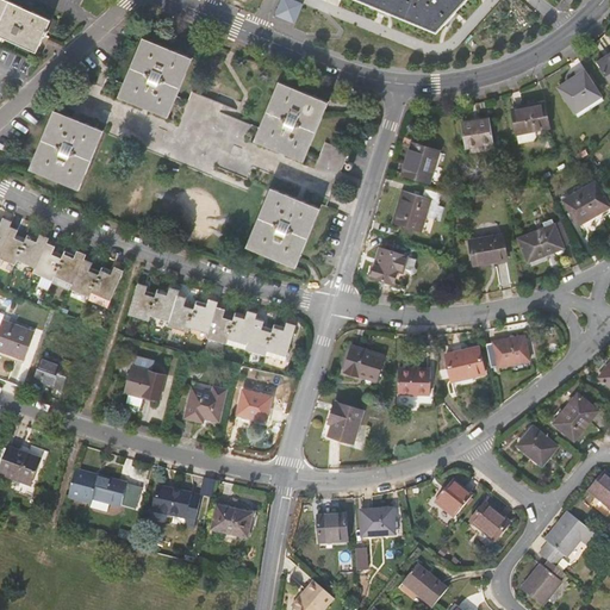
[(0,0),(0,36),(37,54),(44,37),(47,38),(49,32),(48,31),(53,20),(5,0),(0,0)]
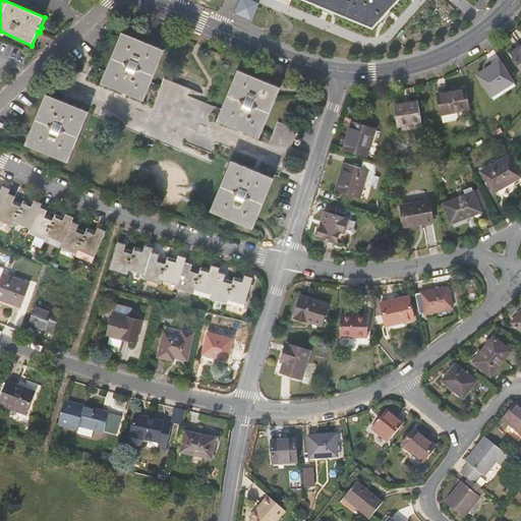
[(255,0),(240,0),(235,13),(253,19),(259,1),(255,0)]
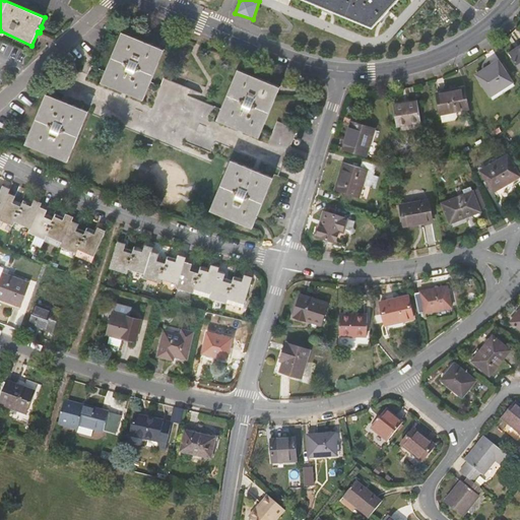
[(302,0),(372,30),(399,0),(302,0)]
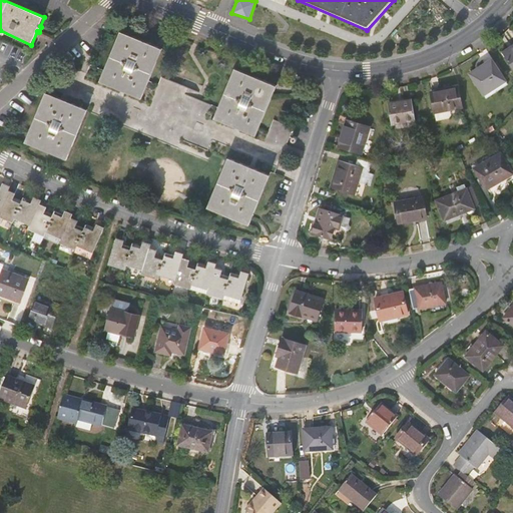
[(163,49),(121,31),(105,70),(91,65),(88,73),(68,65),(63,78),(52,74),(50,76),(23,140),(67,159),(87,112),(178,149),(182,140),(227,158),(207,206),(249,223),(272,170),(275,172),(294,127),(273,118),(267,131),(259,128),(276,85),(234,68),(217,106),(186,94),(189,87),(163,77),(159,85),(150,81),(163,49)]
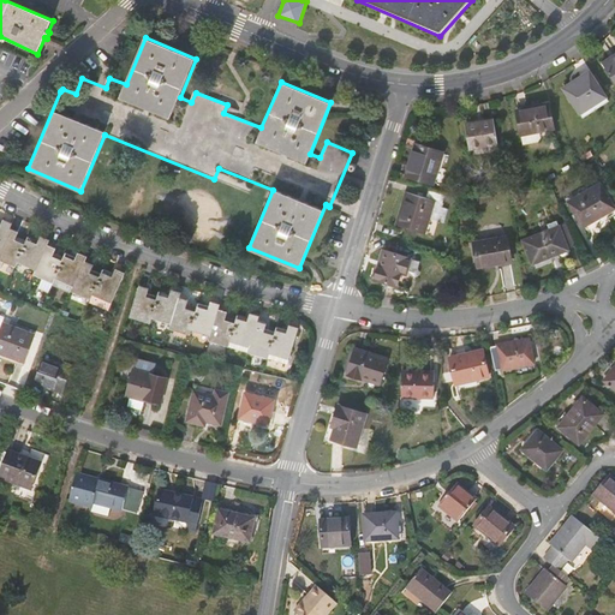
[(604,61),(614,78),(614,58),(613,59),(611,57),(604,61)]
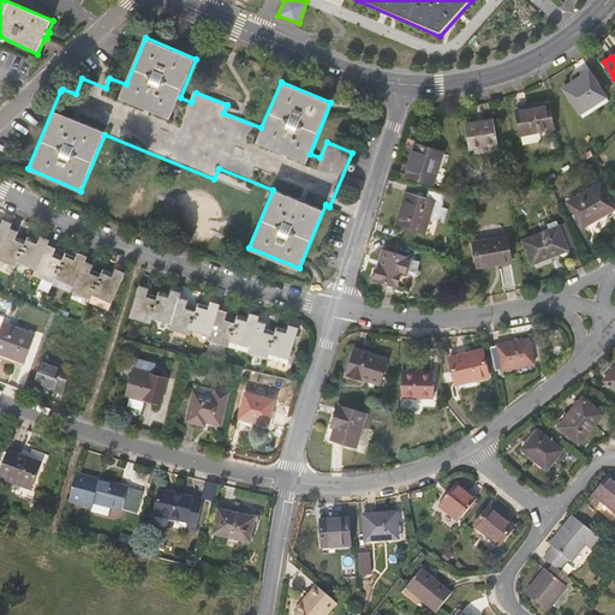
[(608,95),(592,71),(566,88),(581,113),(608,95)]
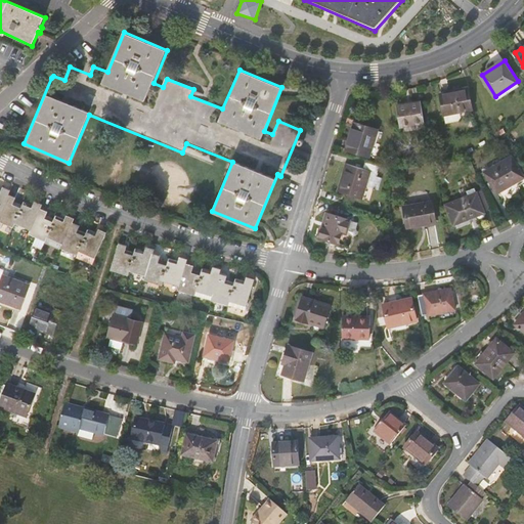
[(495,96),(497,100),(521,85),(518,81),(495,96)]
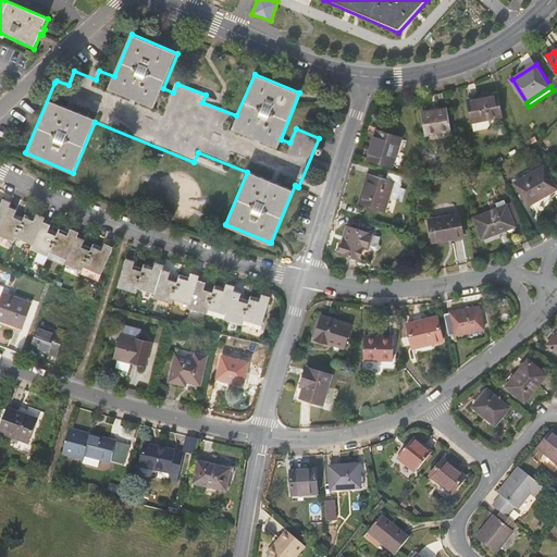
[(486,120),(504,116),(498,94),(486,96),(486,98),(470,101),(474,123),(486,120)]
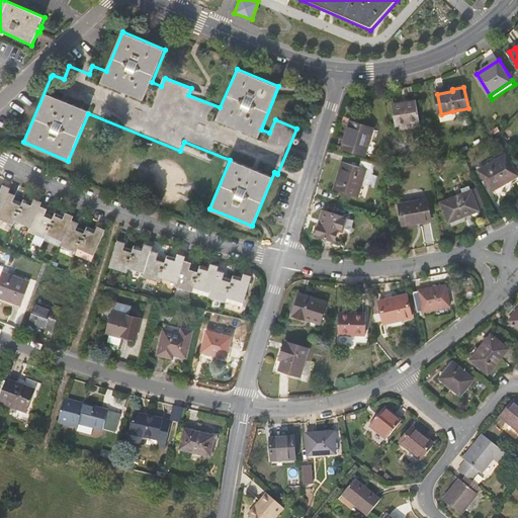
[(417,100),(394,104),(398,124),(421,119),(417,100)]
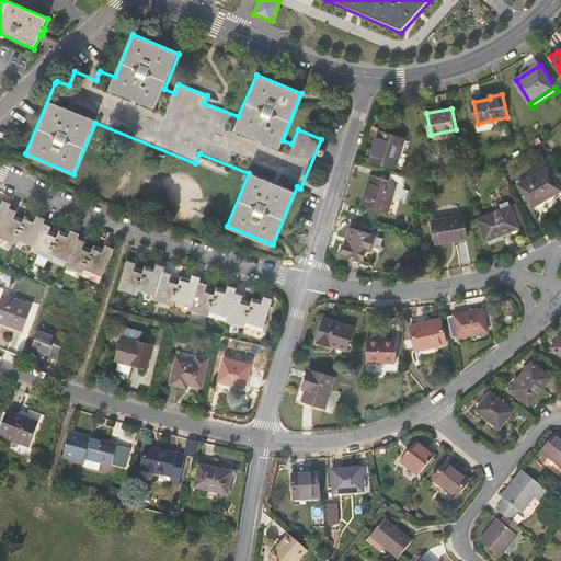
[(490,121),(478,124),(479,132),(492,128),(490,121)]
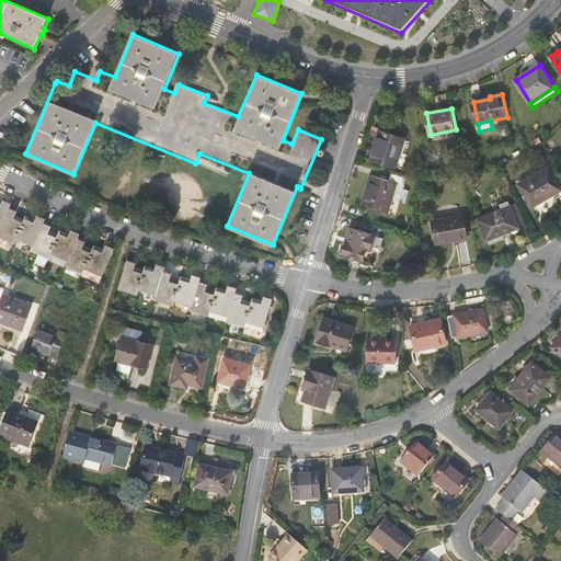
[(379,135),(371,159),(395,167),(402,142),(379,135)]
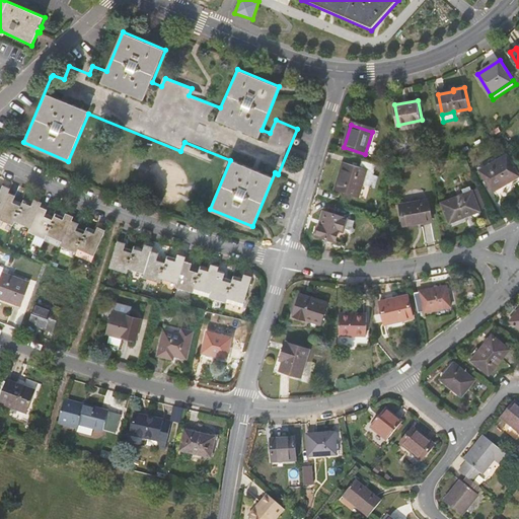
[(518,174),(507,153),(478,169),(492,192),(518,175),(518,174)]
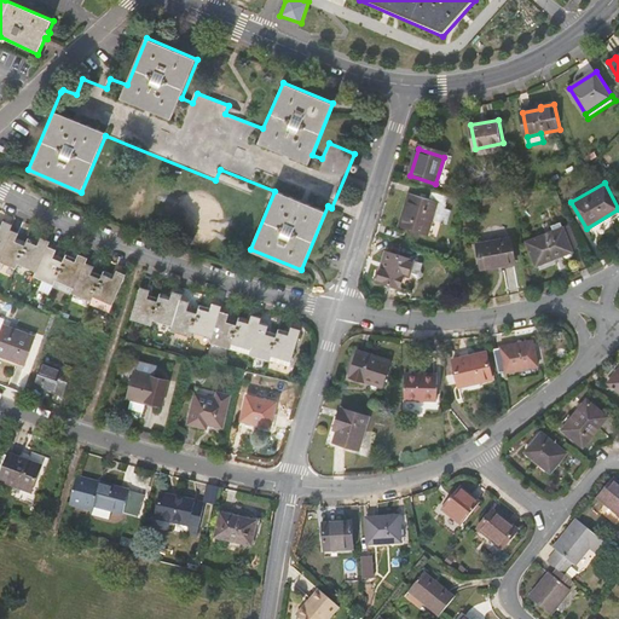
[(449,196),(433,191),(431,198),(411,192),(400,226),(433,236),(443,202),(446,203),(449,196)]
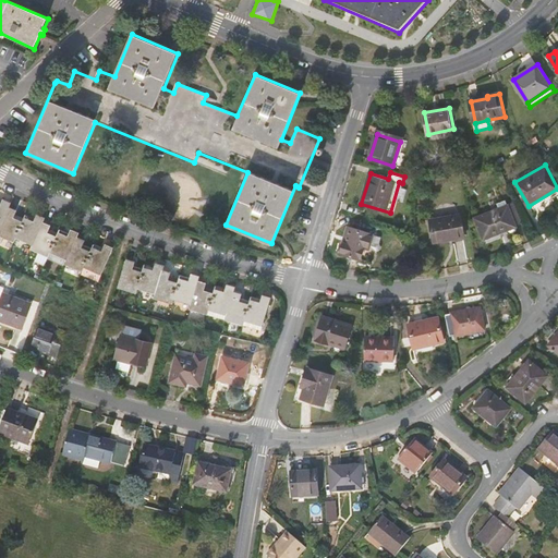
[(475,217),(484,239),(500,232),(500,231),(522,221),(514,201),(508,204),(506,198),(497,202),(499,207),(475,217)]
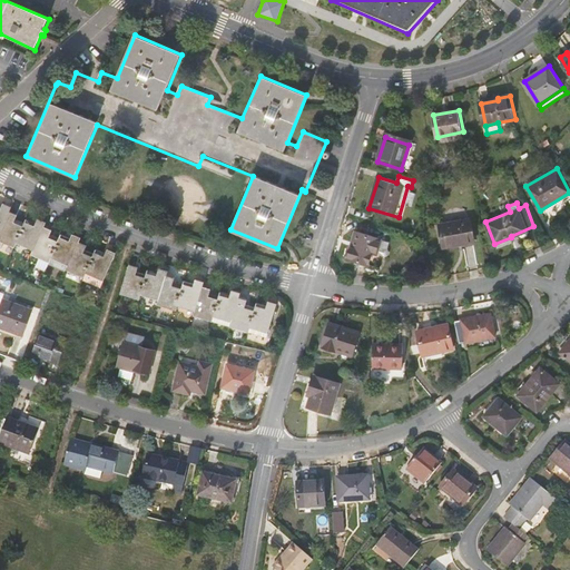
[(0,235),(1,236),(0,236),(0,241),(16,247),(18,243),(36,251),(33,255),(50,263),(51,258),(69,266),(67,271),(84,277),(86,273),(105,282),(117,253),(108,249),(106,254),(97,249),(95,254),(85,249),(87,246),(79,242),(81,237),(72,234),(71,238),(62,234),(60,238),(50,234),(52,231),(46,227),(47,223),(39,219),(37,224),(28,219),(26,224),(17,219),(18,215),(11,212),(12,207),(5,204),(2,208),(0,206),(0,235)]
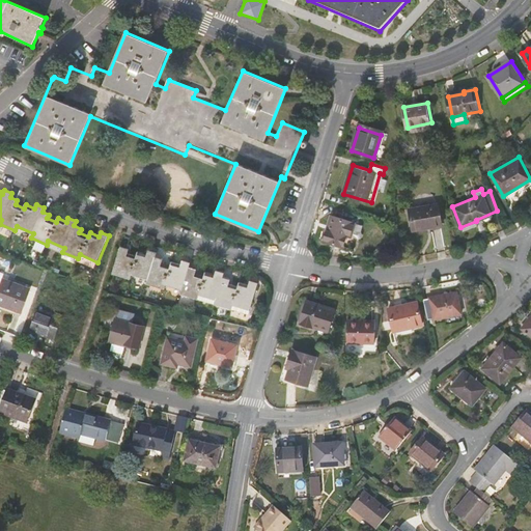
[(442,224),(438,202),(409,208),(413,230),(442,224)]
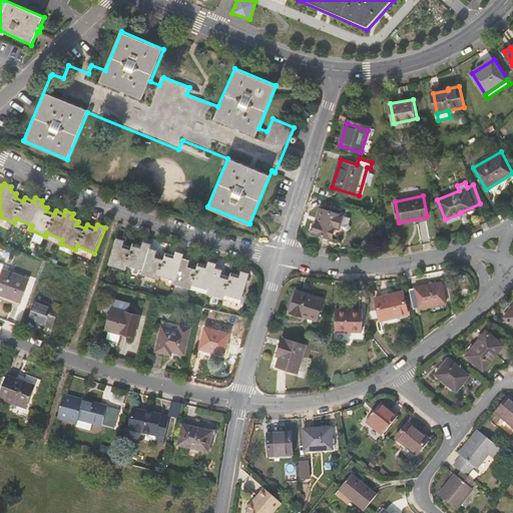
[(339,228),(344,215),(323,208),(319,220),(317,219),(313,231),(332,237),(335,227),(339,228)]
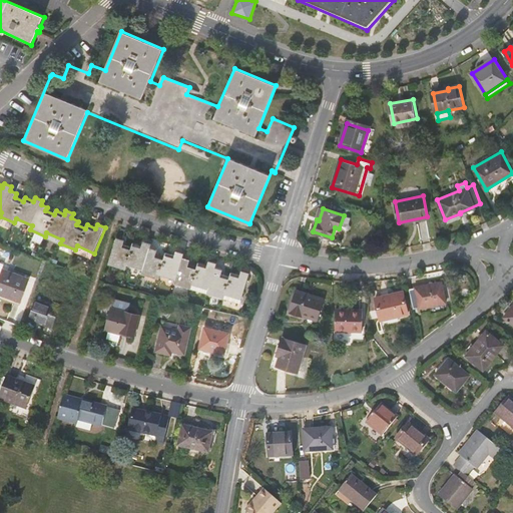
[(344,215),(342,228),(349,229),(351,216),(344,215)]
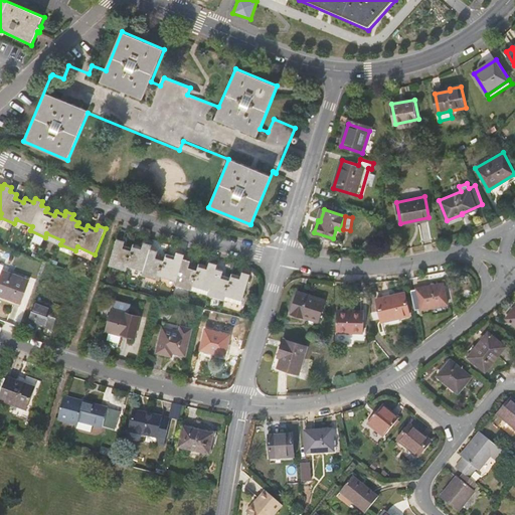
[(126,241),(118,239),(109,266),(126,271),(127,267),(144,272),(143,276),(158,281),(159,277),(175,282),(174,286),(190,292),(191,287),(209,293),(207,297),(223,302),(224,298),(241,303),(249,277),(240,274),(239,278),(231,276),(230,280),(222,278),(223,273),(216,271),(217,266),(209,263),(207,268),(198,266),(197,270),(189,267),(190,263),(182,261),(184,255),(176,252),(174,258),(166,255),(165,260),(157,256),(158,252),(151,250),(152,245),(144,242),(143,247),(134,244),(133,248),(124,246),(126,241)]
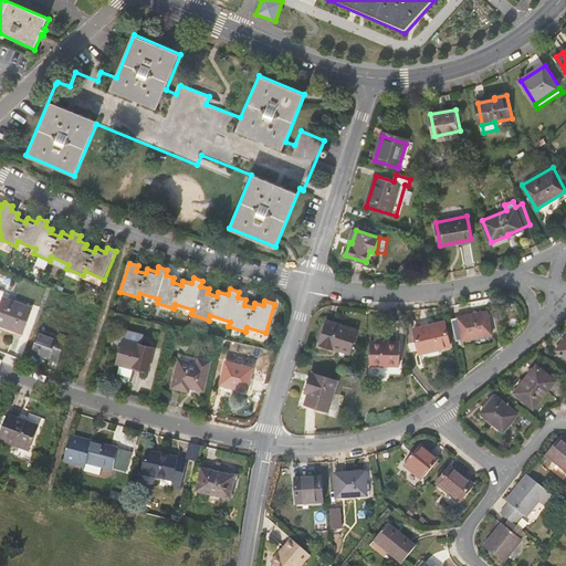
[(0,291),(0,306),(0,307),(0,326),(23,336),(33,310),(4,299),(6,294),(0,291)]
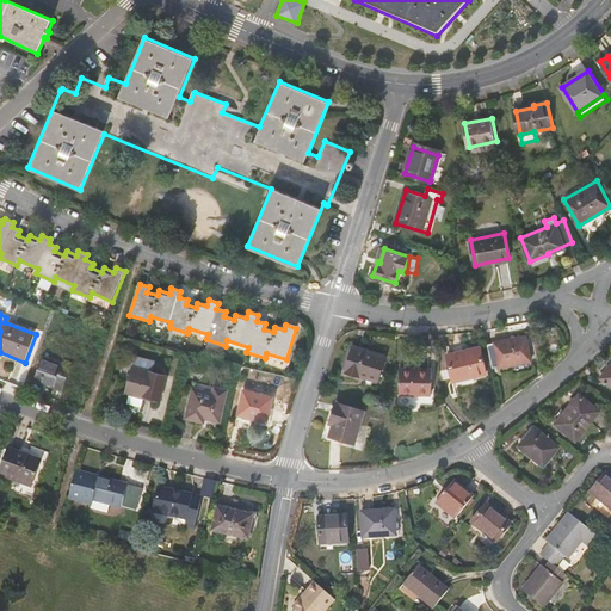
[(492,343),(497,366),(536,357),(531,333),(492,343)]
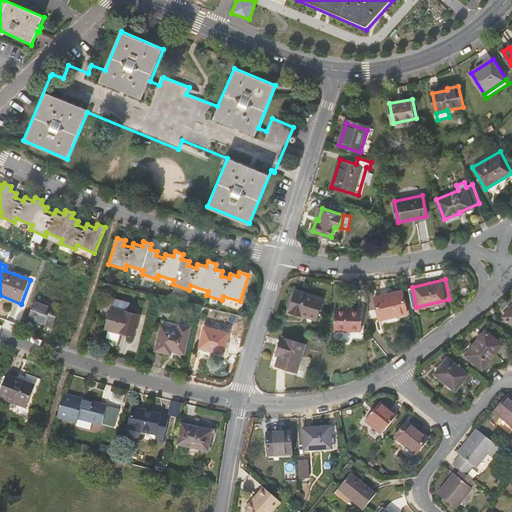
[(321,313),(328,293),(300,285),(293,307),(306,311),(307,308),(321,313)]
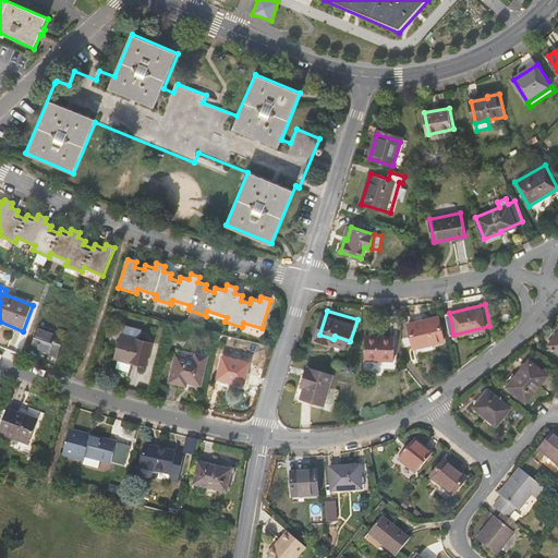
[(443,315),(413,322),(417,346),(448,339),(443,315)]
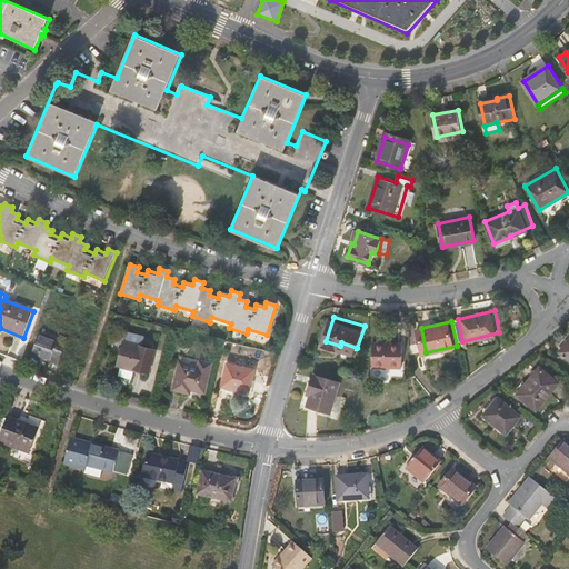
[(125,338),(143,343),(146,336),(127,330),(125,338)]
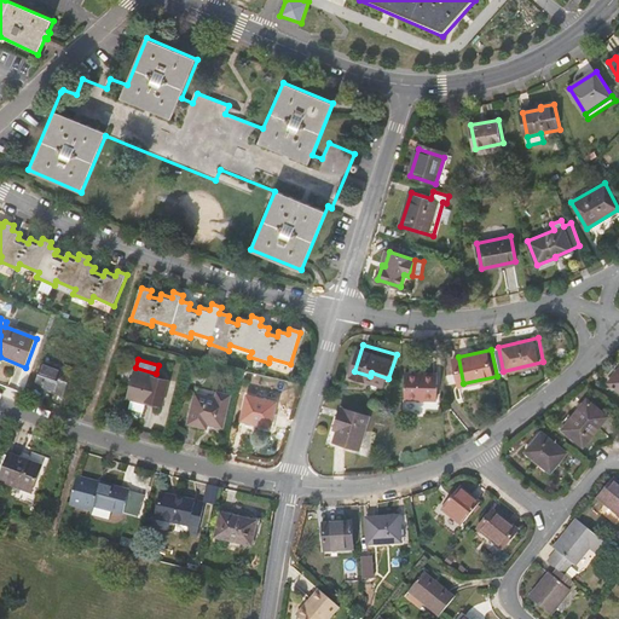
[(64,366),(62,371),(41,364),(34,386),(63,397),(73,370),(64,366)]
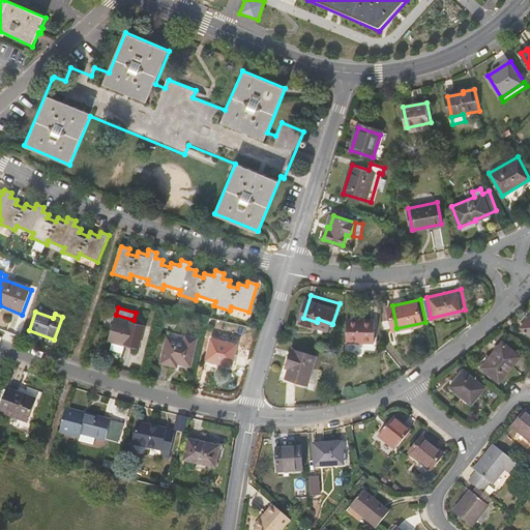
[(377,340),(378,318),(350,317),(350,340),(377,340)]
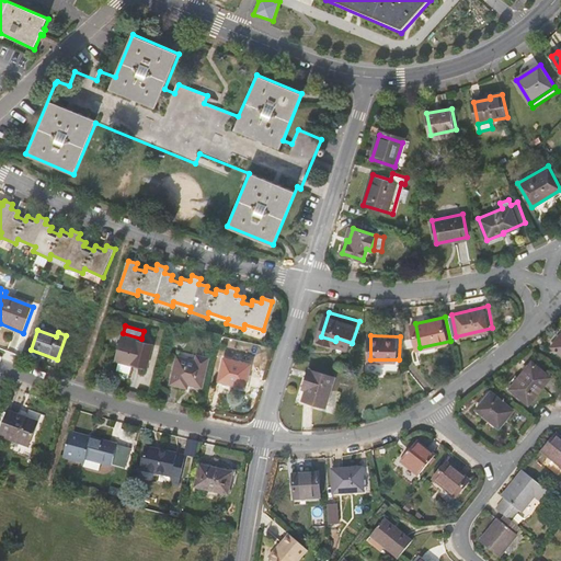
[(146,371),(153,350),(123,340),(116,363),(146,371)]
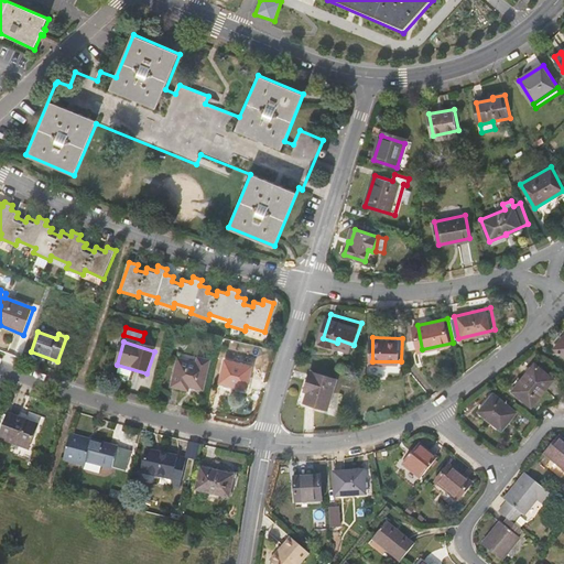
[(181,387),(201,391),(208,361),(195,358),(194,364),(184,361),(183,367),(173,365),(167,388),(180,390),(181,387)]
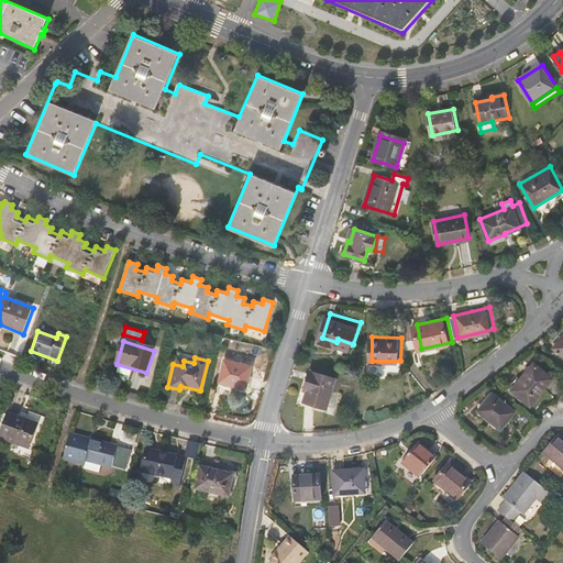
[(536,361),(515,387),(533,403),(554,376),(536,361)]
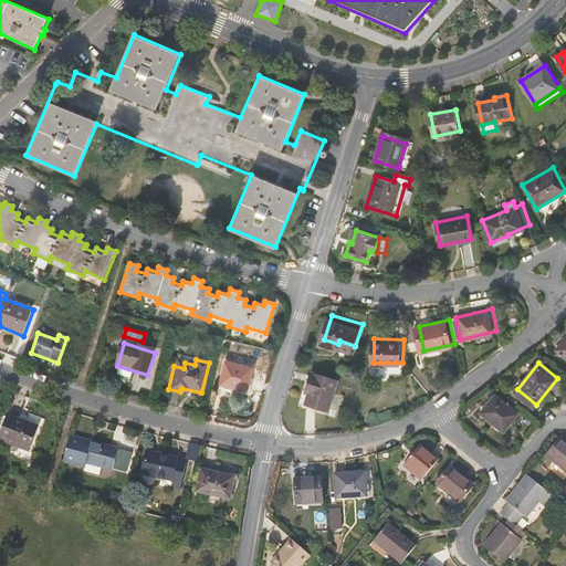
[(245,392),(251,370),(224,364),(219,386),(245,392)]
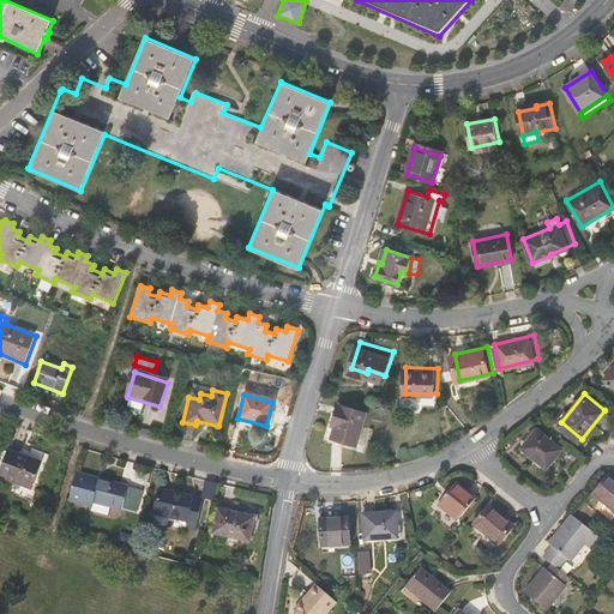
[(372,408),(343,398),(332,432),(361,440),(372,408)]
